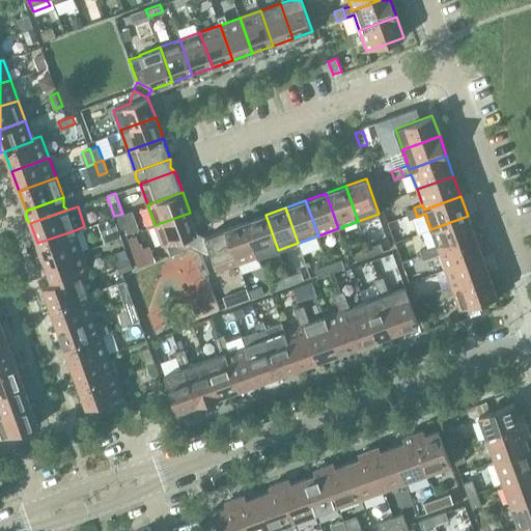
[(409,220),(417,217),(414,207),(406,211),(409,220)]
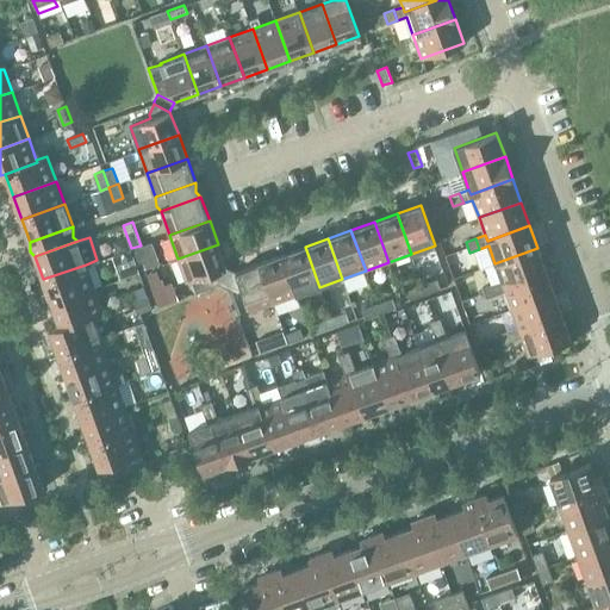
[(218,244),(178,259),(186,282),(191,280),(195,293),(218,285),(226,268),(218,244)]
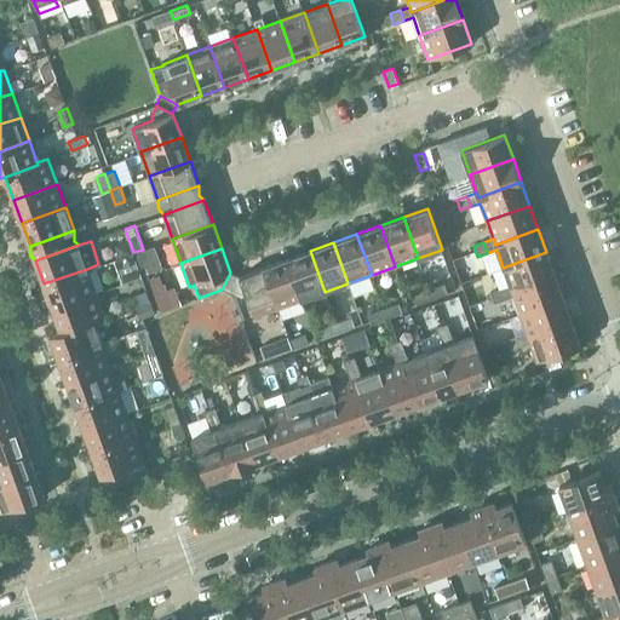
[(143,250),(133,252),(139,268),(148,264),(143,250)]
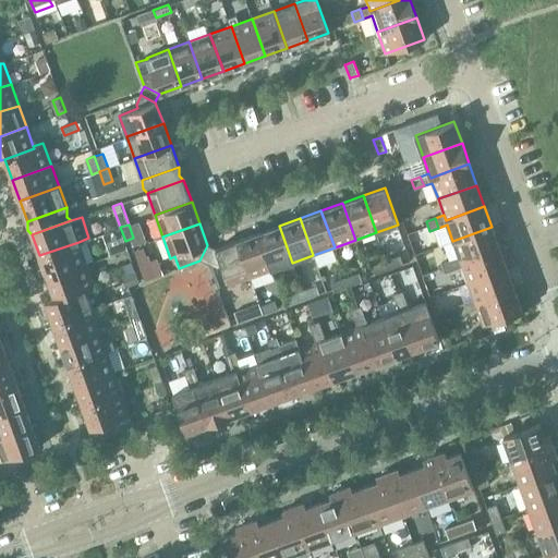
[(279,226),(257,233),(270,270),(292,263),(279,226)]
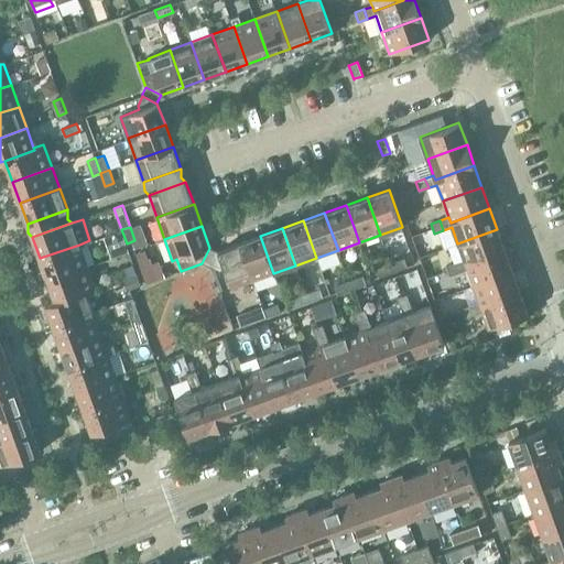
[(465,264),(505,250),(497,229),(457,243),(464,260),(465,264)]
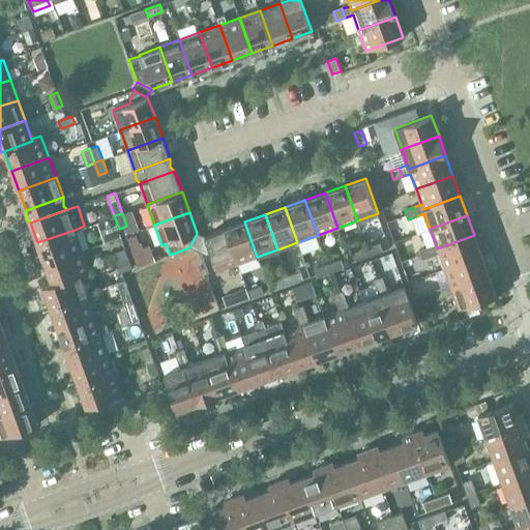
[(244,222),(225,229),(237,264),(257,257),(244,222)]
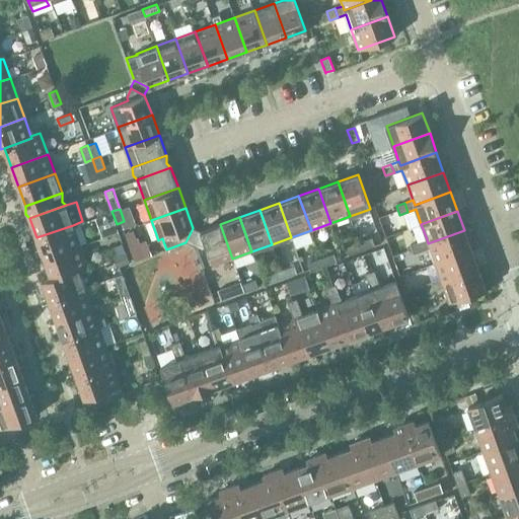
[(232,258),(220,224),(200,231),(194,245),(203,249),(206,248),(212,266),(232,258)]
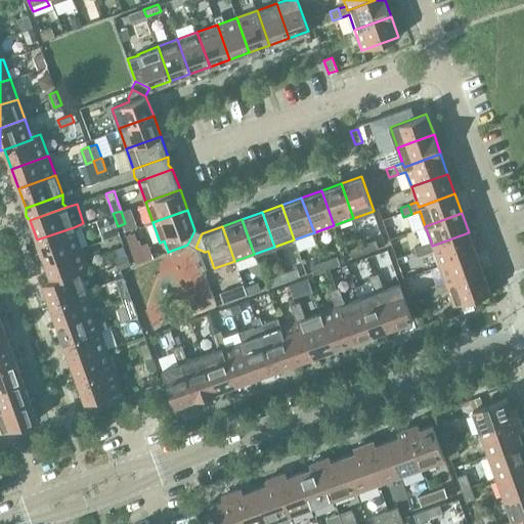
[(37,239),(44,260),(81,247),(74,227),(37,239)]
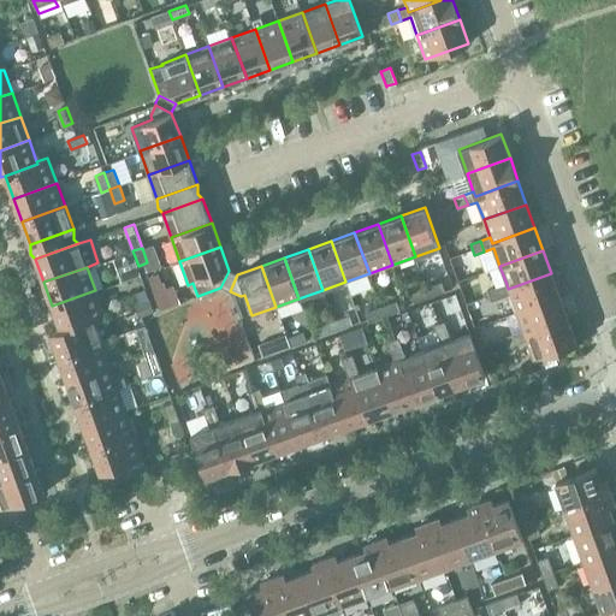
[(183,300),(177,280),(167,284),(163,270),(150,273),(161,307),(183,300)]
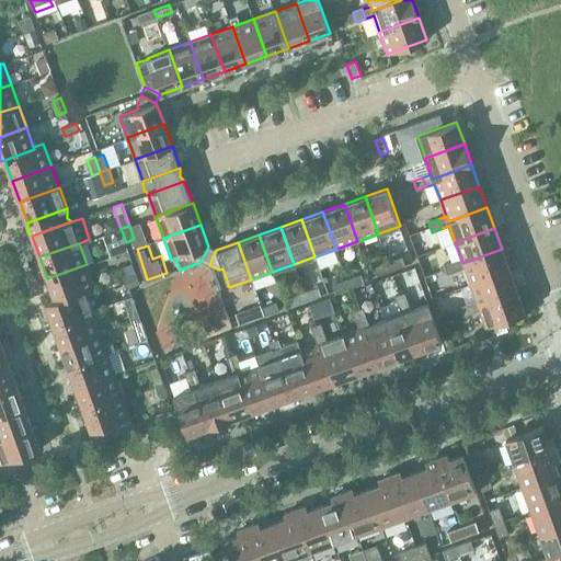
[(210,251),(208,247),(201,262),(203,266),(209,265),(216,250),(210,251)]
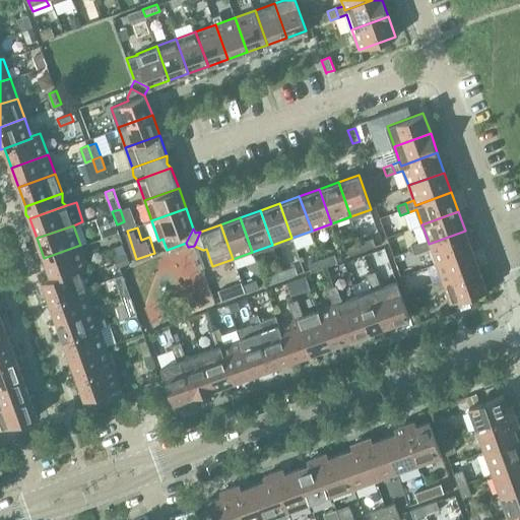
[(431,248),(436,263),(472,250),(465,231),(429,244),(428,240),(419,242),(423,251),(431,248)]
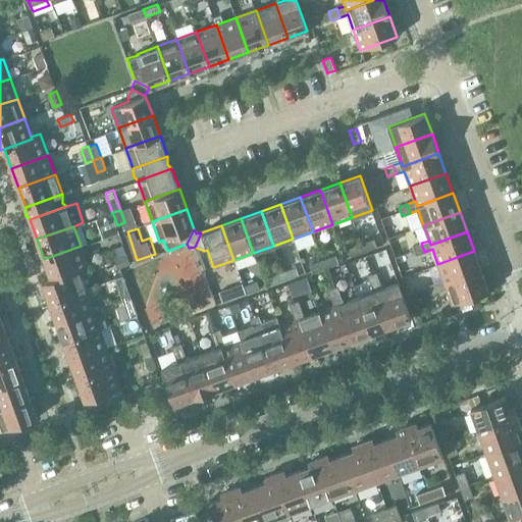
[(374,239),(362,243),(364,250),(376,246),(374,239)]
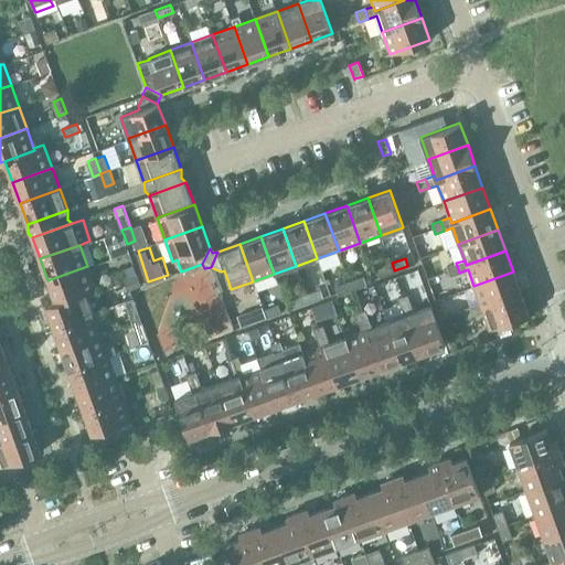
[(394,270),(392,263),(377,268),(381,276),(394,270)]
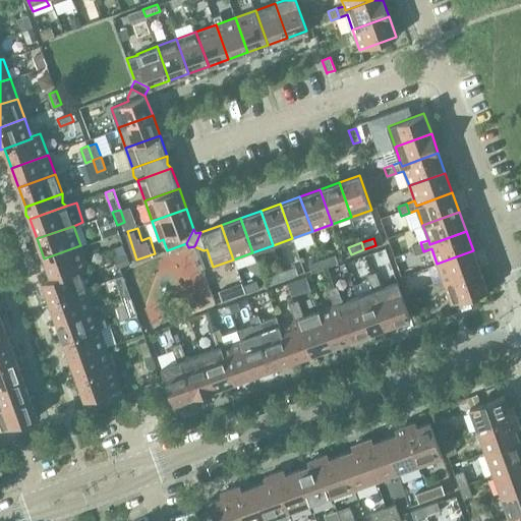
[(415,254),(423,251),(420,242),(412,245),(415,254)]
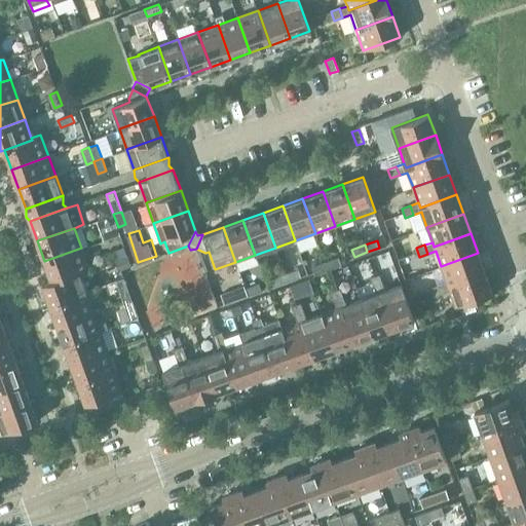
[(44,261),(51,280),(79,270),(79,272),(88,269),(81,248),(44,261)]
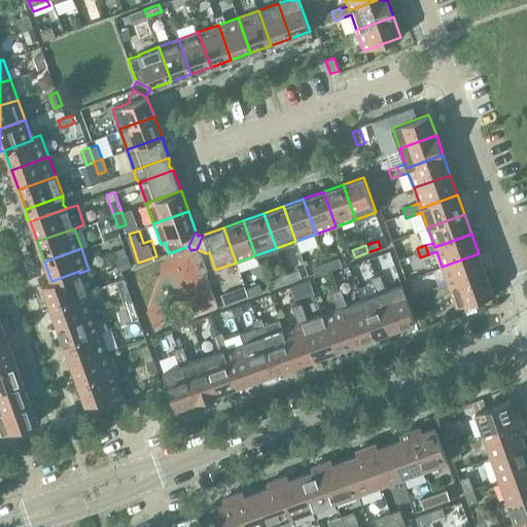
[(442,267),(448,282),(449,286),(486,273),(479,253),(442,267)]
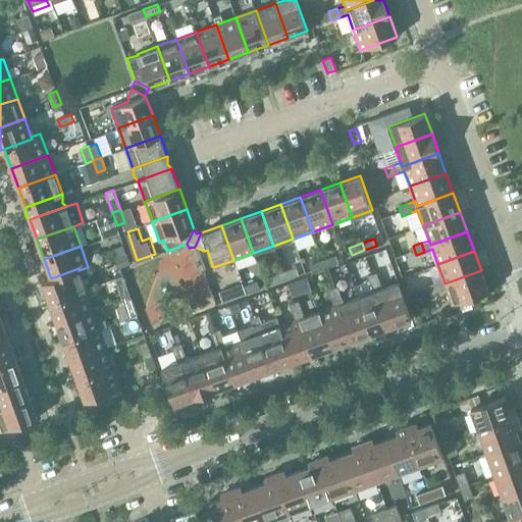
[(335,255),(322,259),(325,267),(338,262),(335,255)]
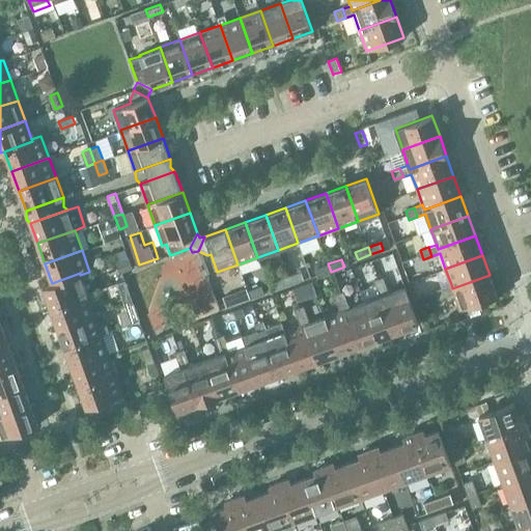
[(331,272),(328,263),(315,268),(318,276),(331,272)]
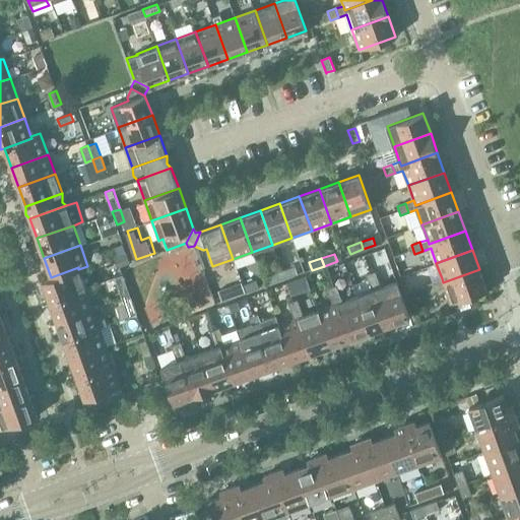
[(295,265),(281,270),(284,278),(298,273),(295,265)]
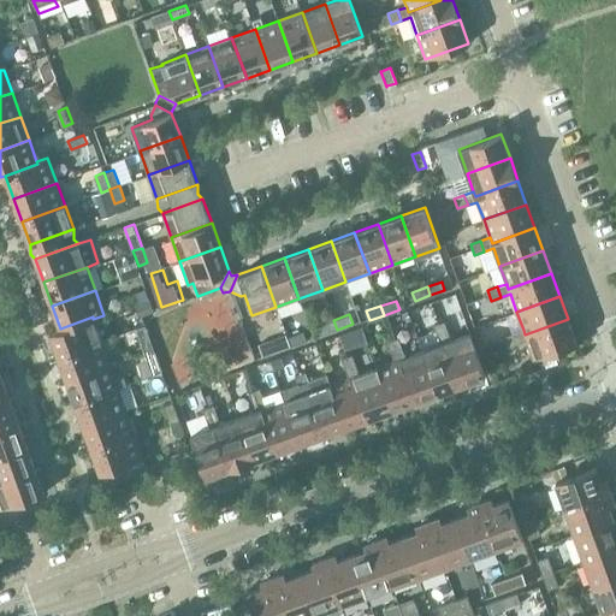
[(49,332),(58,355),(101,339),(93,319),(93,317),(60,329),(49,332)]
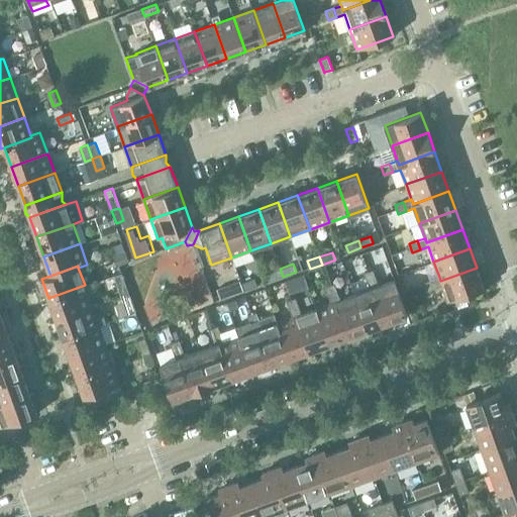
[(431,280),(434,289),(442,286),(448,301),(484,288),(477,268),(440,281),(439,277),(431,280)]
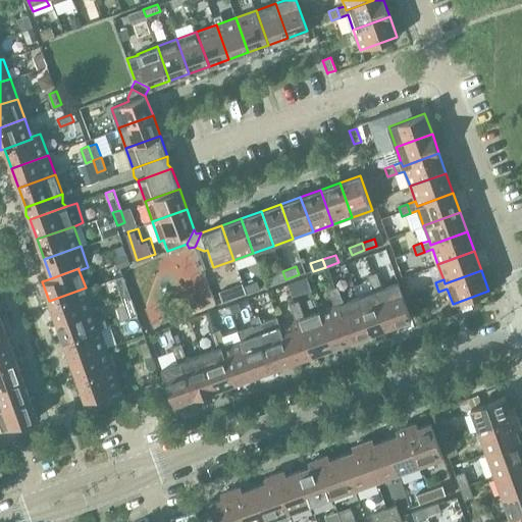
[(285,279),(282,271),(273,274),(275,282),(285,279)]
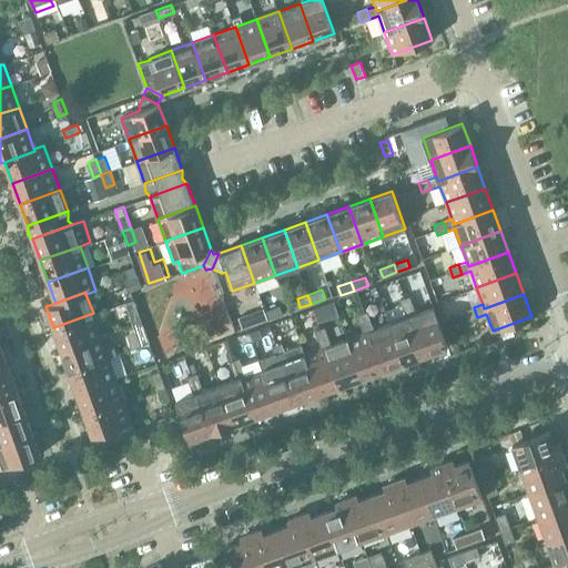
[(401,300),(404,308),(413,305),(409,296),(401,300)]
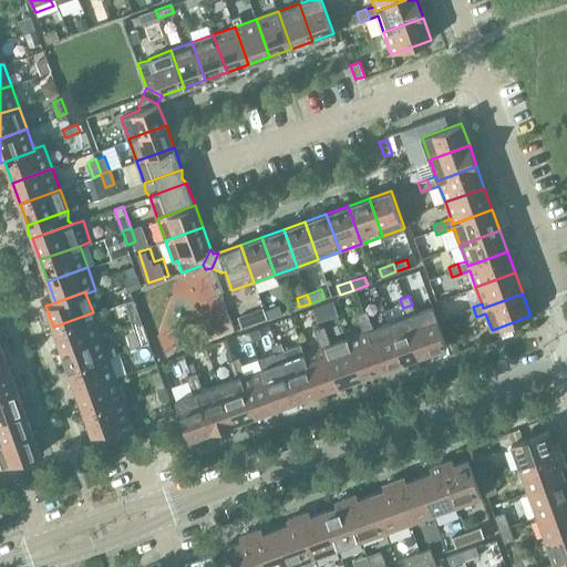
[(138,313),(133,299),(125,301),(131,317),(138,313)]
